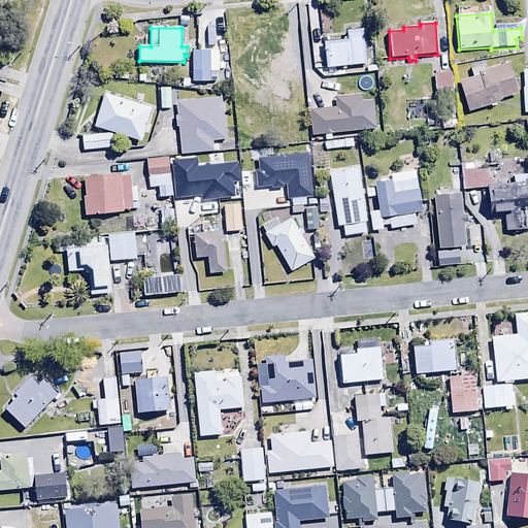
[(324,42),(326,68),(366,66),(363,30),(347,31),(348,40),(324,42)]
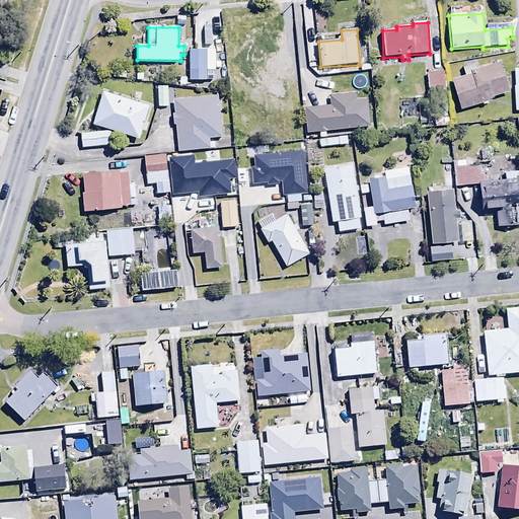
[(207,38),(189,39),(189,70),(208,70),(207,38)]
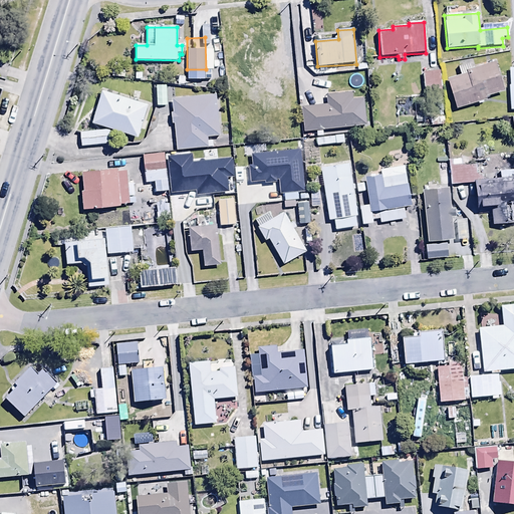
[(441,60),(422,60),(424,88),(442,87),(441,60)]
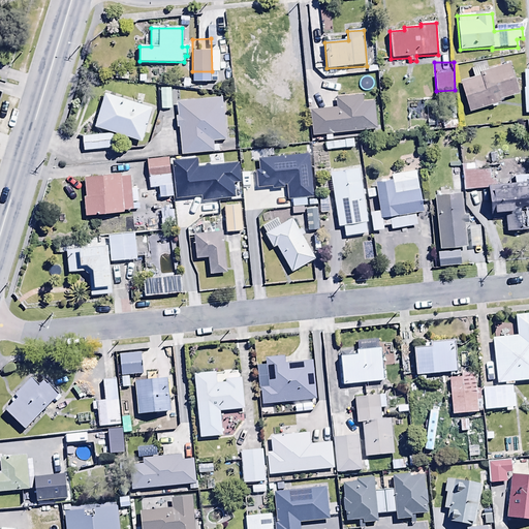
[(458,83),(469,113),(520,94),(508,63),(485,72),(481,63),(470,67),(473,76),(458,83)]
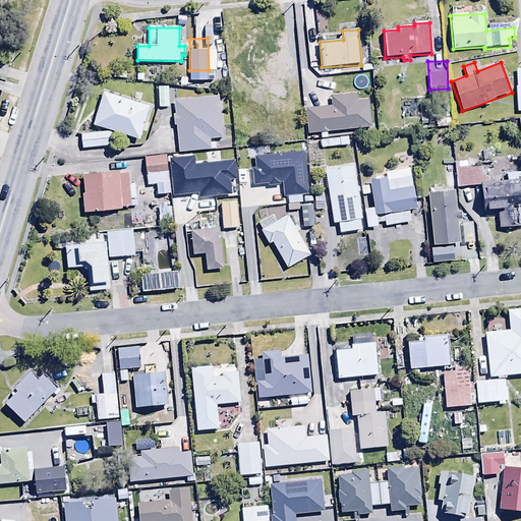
[(294,73),(277,64),(266,83),(284,93),(294,73)]
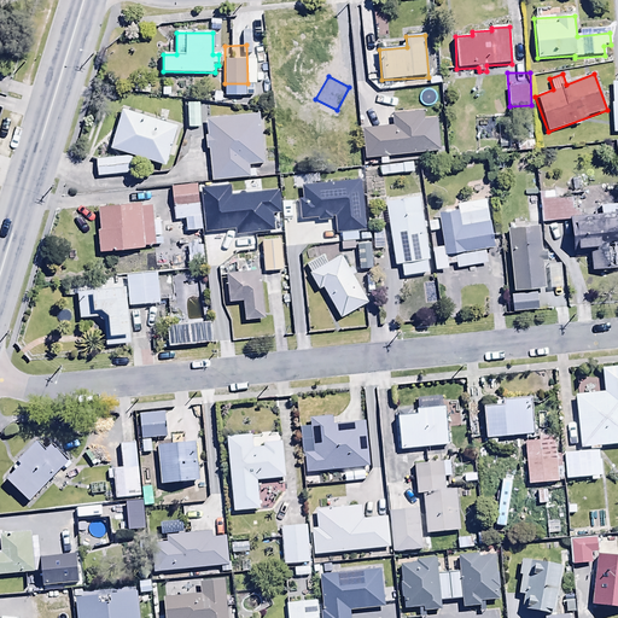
[(182,115),(122,97),(110,139),(170,157),(182,115)]
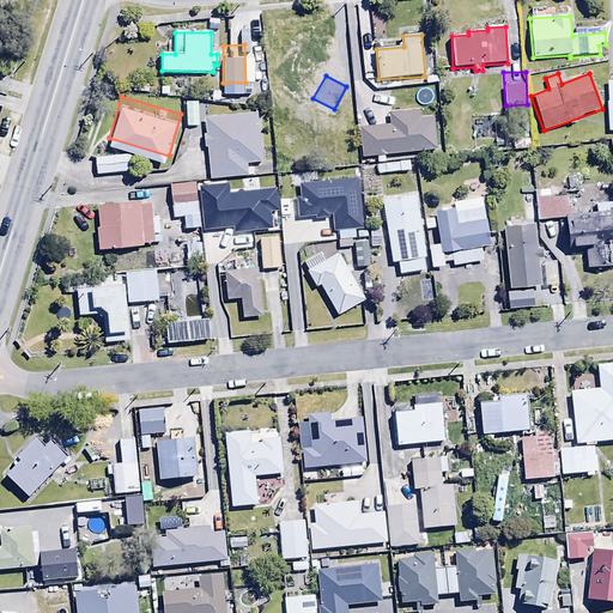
[(358,128),(360,159),(377,157),(377,164),(384,163),(384,156),(435,152),(432,119),(420,119),(419,111),(388,114),(389,126),(358,128)]
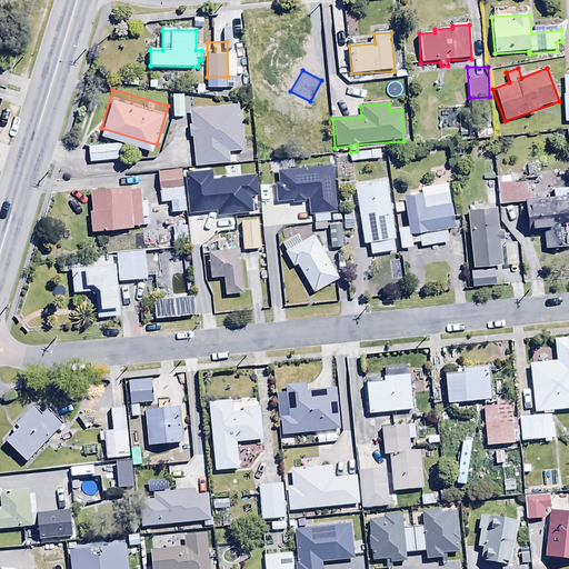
[(190,138),(192,138),(195,168),(235,165),(233,153),(243,152),(240,108),(190,112),(191,125),(189,125),(190,138)]
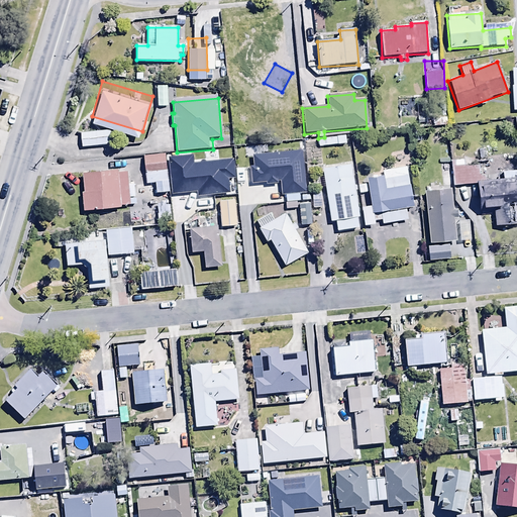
[(109,135),(109,121),(80,123),(80,137),(109,135)]
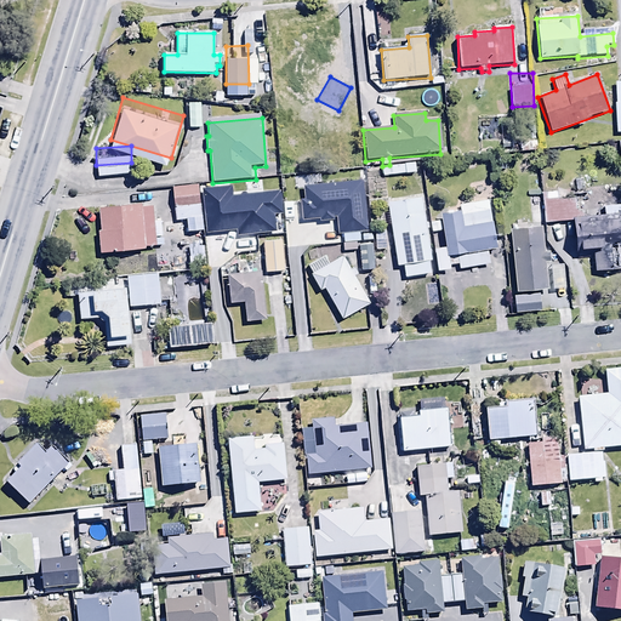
[(415,164),(381,167),(382,178),(416,175),(415,164)]
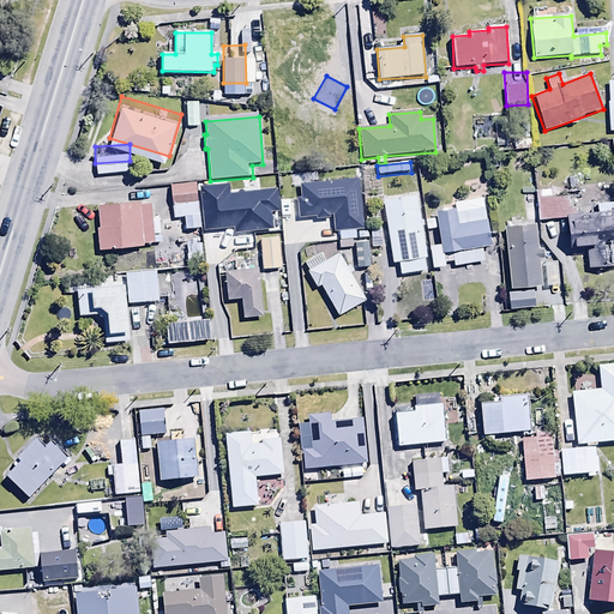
[(359,179),(300,185),(301,198),(296,198),(299,217),(315,216),(315,220),(330,218),(331,232),(363,229),(359,179)]
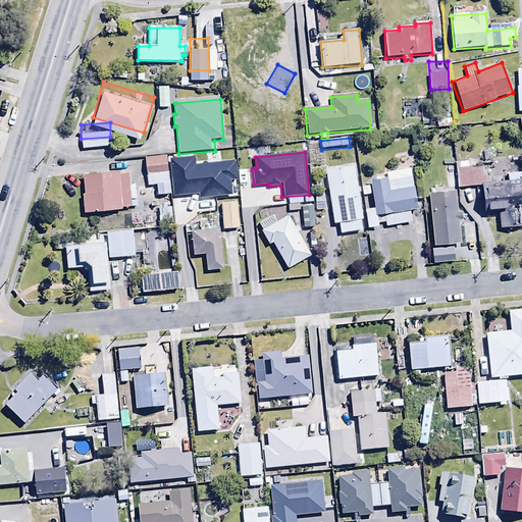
[(166,155),(145,158),(148,187),(156,186),(157,196),(170,194),(166,155)]
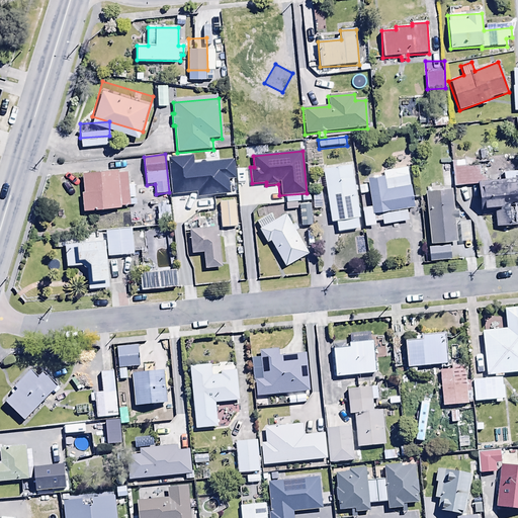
[(496,228),(517,225),(517,170),(504,172),(505,181),(486,182),(479,167),(464,168),(463,161),(456,161),(456,168),(452,168),(454,187),(479,185),(481,212),(495,211),(496,228)]
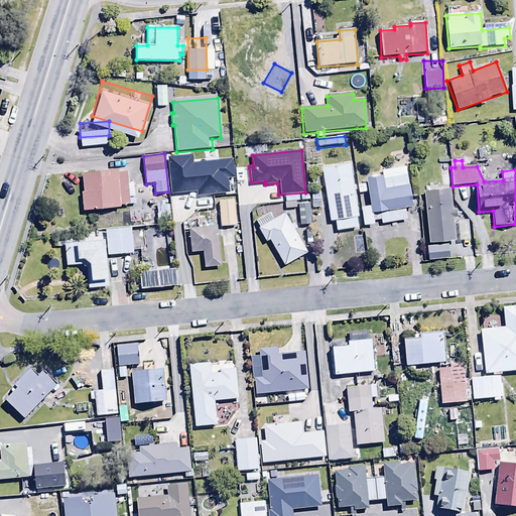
[(359,228),(351,164),(323,168),(329,222),(335,221),(336,231),(359,228)]
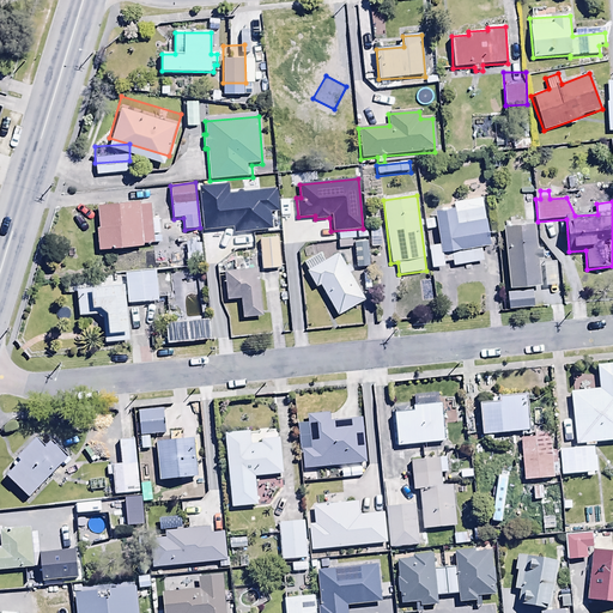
[(454,210),(435,212),(439,246),(429,247),(431,268),(444,267),(444,263),(453,262),(453,267),(484,263),(481,248),(490,247),(484,199),(454,202),(454,210)]
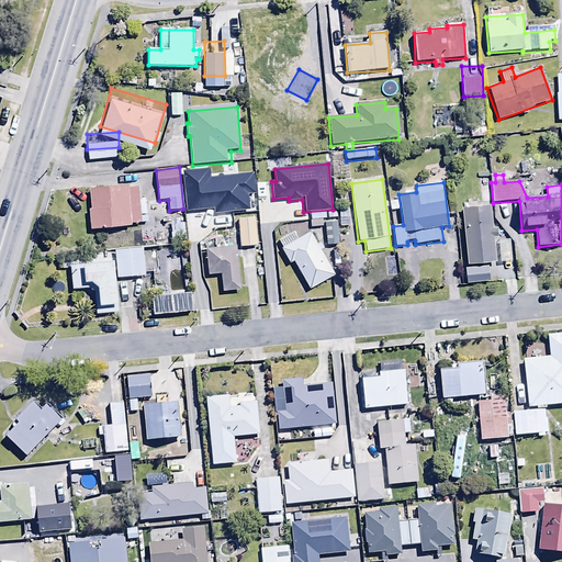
[(88,210),(89,229),(131,227),(131,224),(141,224),(138,187),(89,190),(90,210),(88,210)]
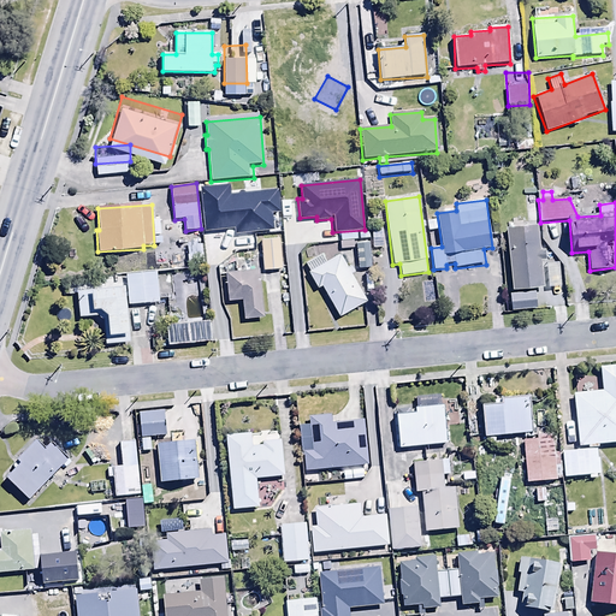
[(537,225),(505,227),(513,290),(543,286),(540,261),(545,260),(544,250),(539,250),(537,225)]
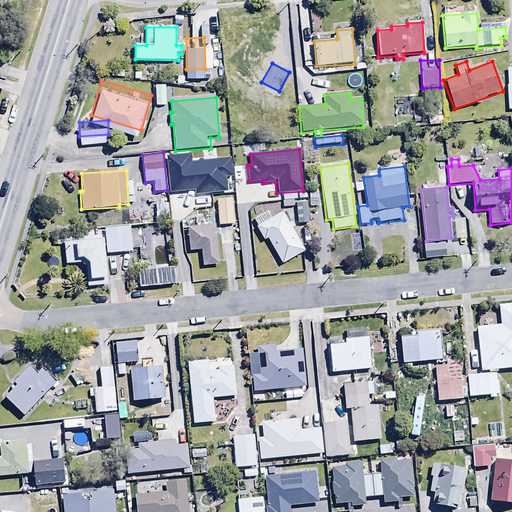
[(167,197),(155,197),(157,221),(169,220),(167,197)]
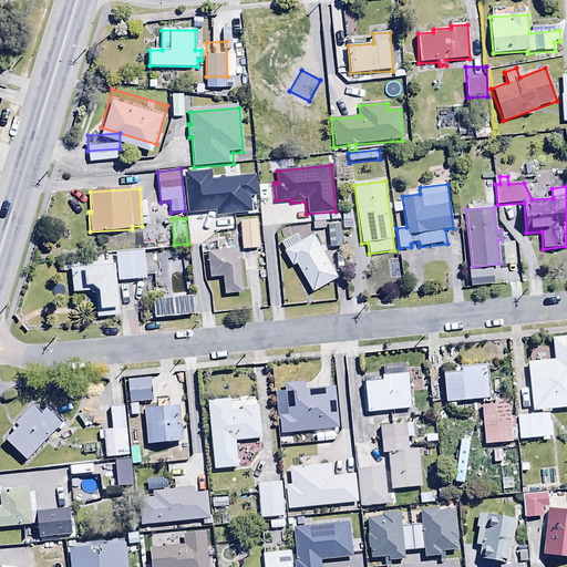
[(259,222),(240,223),(241,249),(260,248),(259,222)]
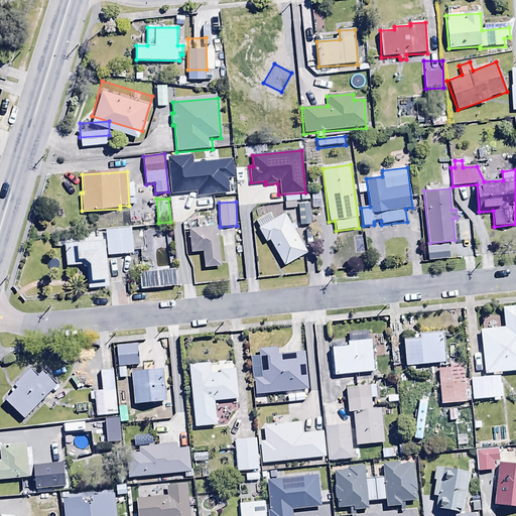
[(308,205),(298,205),(299,226),(310,225),(308,205)]
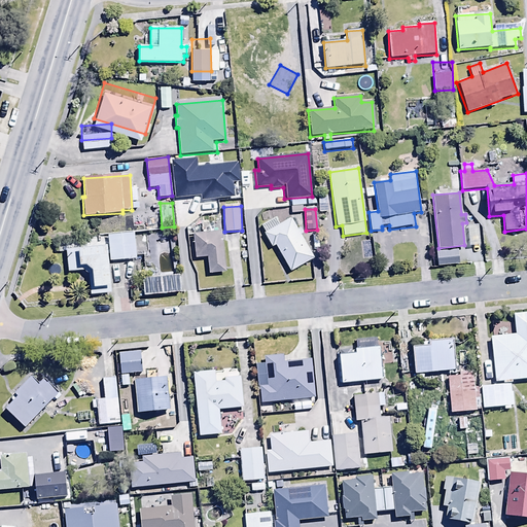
[(291,273),(314,259),(289,217),(278,224),(275,218),(260,226),(265,233),(264,234),(272,248),(276,246),(291,273)]
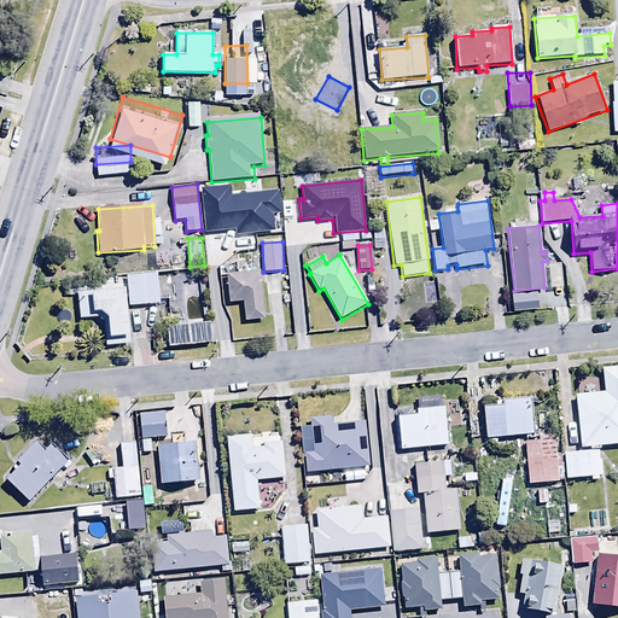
[(264,320),(260,269),(226,273),(229,303),(243,302),(245,321),(264,320)]
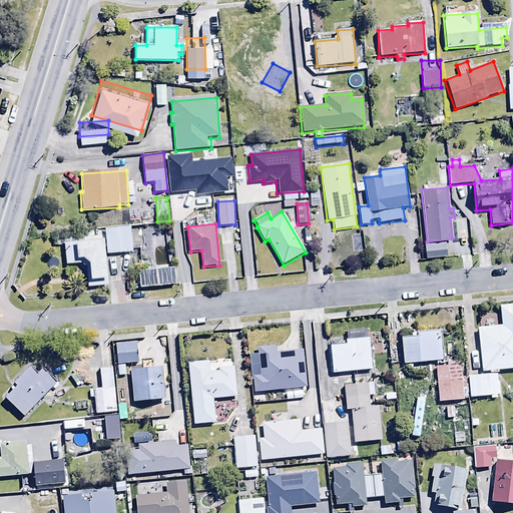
[(108,285),(107,253),(131,252),(130,227),(106,229),(106,238),(79,240),(79,241),(65,242),(66,266),(82,265),(88,268),(88,286),(108,285)]
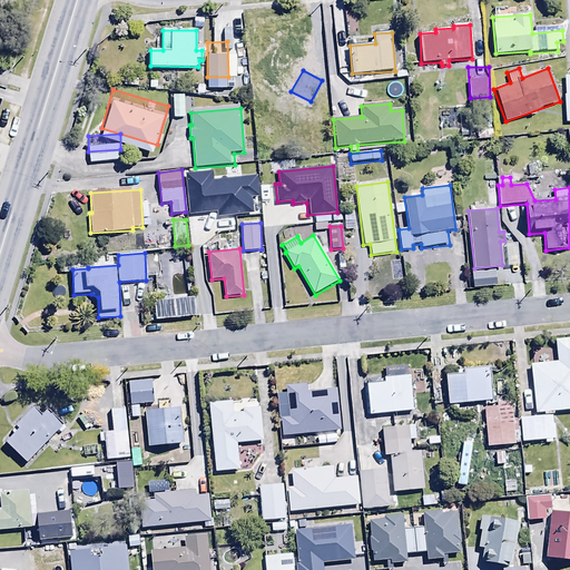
[(494,271),(471,273),(473,288),(497,286),(494,271)]
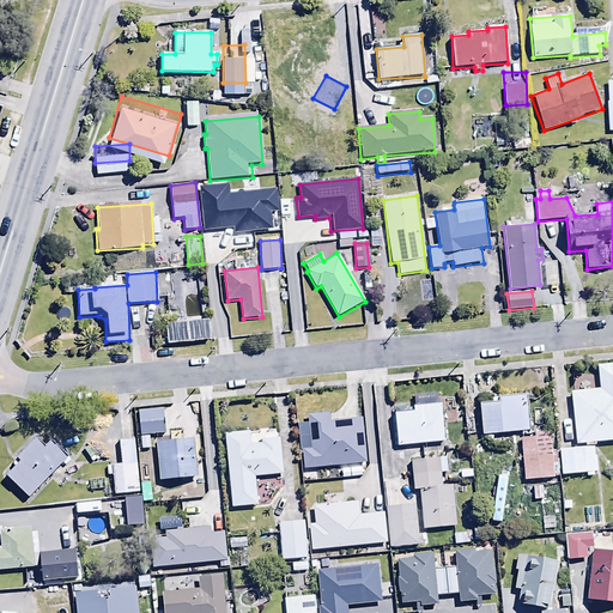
[(208,321),(165,323),(167,345),(210,343),(208,321)]
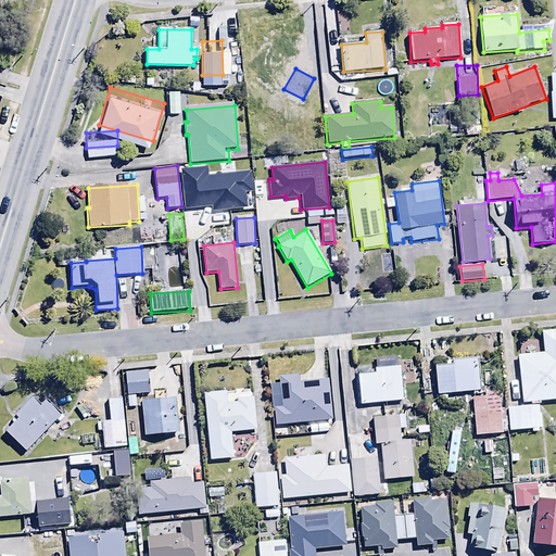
[(540,403),(555,401),(555,330),(541,332),(543,353),(517,356),(522,404),(531,404),(531,406),(540,405),(540,403)]
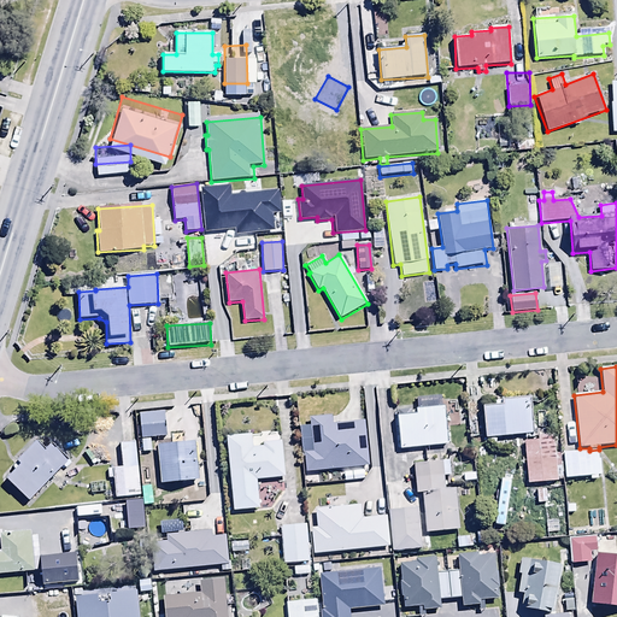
[(483,406),(486,440),(533,435),(530,399),(501,401),(501,405),(483,406)]
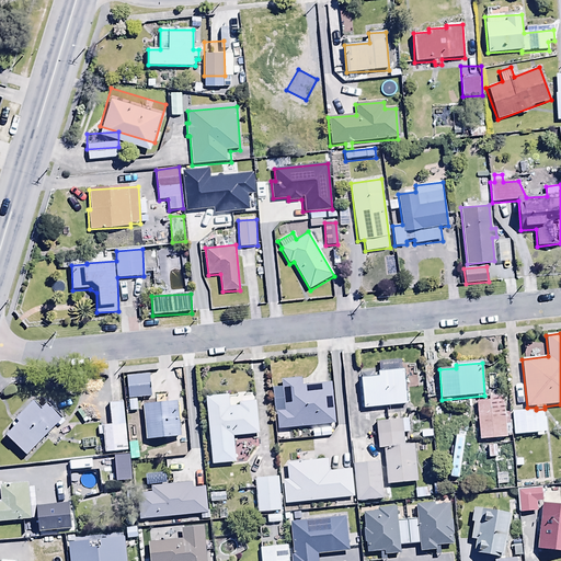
[(361,378),(364,410),(409,404),(405,370),(379,374),(379,376),(361,378)]
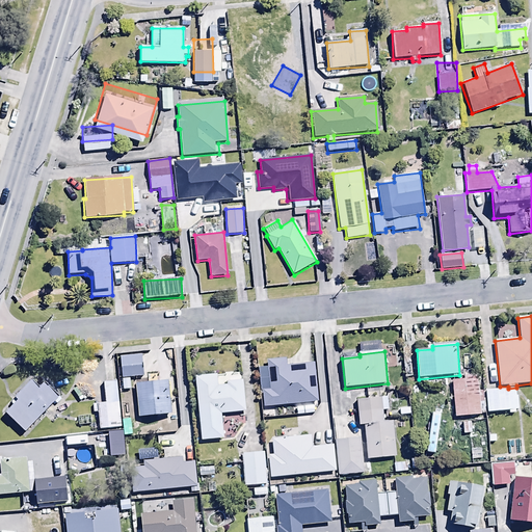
[(142,355),(121,356),(122,379),(143,378),(142,355)]
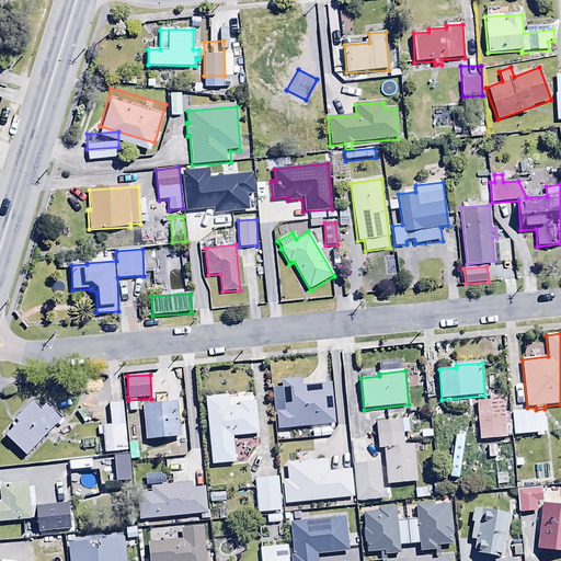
[(276,413),(278,430),(334,425),(331,385),(302,387),(302,380),(282,382),(285,412),(276,413)]
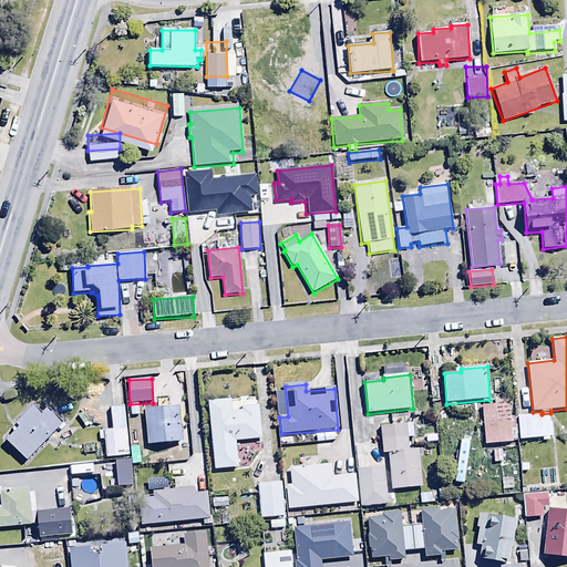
[(230,400),(208,402),(214,471),(238,468),(236,441),(259,439),(256,408),(232,409),(230,400)]
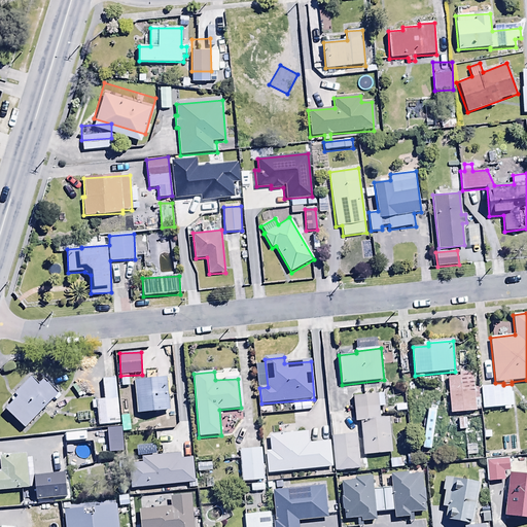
[(459,377),(449,378),(451,415),(475,414),(471,373),(458,374),(459,377)]
